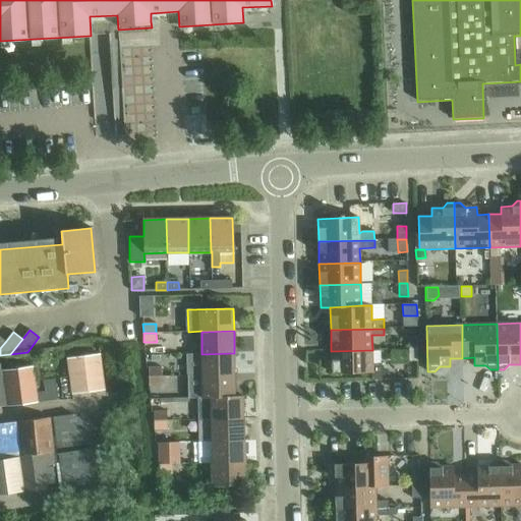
[(408,349),(417,349),(417,336),(408,336),(408,349)]
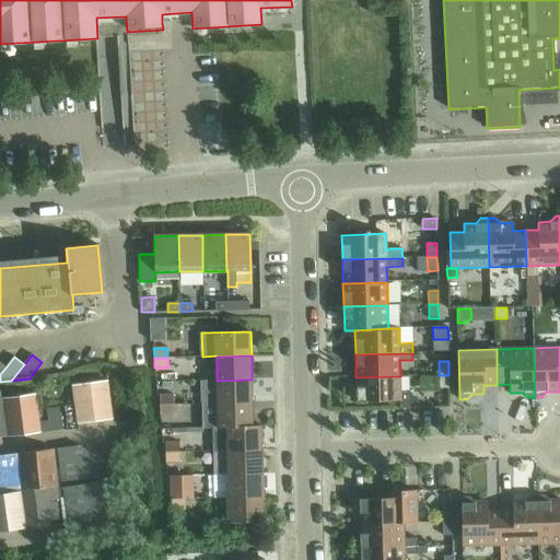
[(448,375),(439,375),(440,389),(450,388),(448,375)]
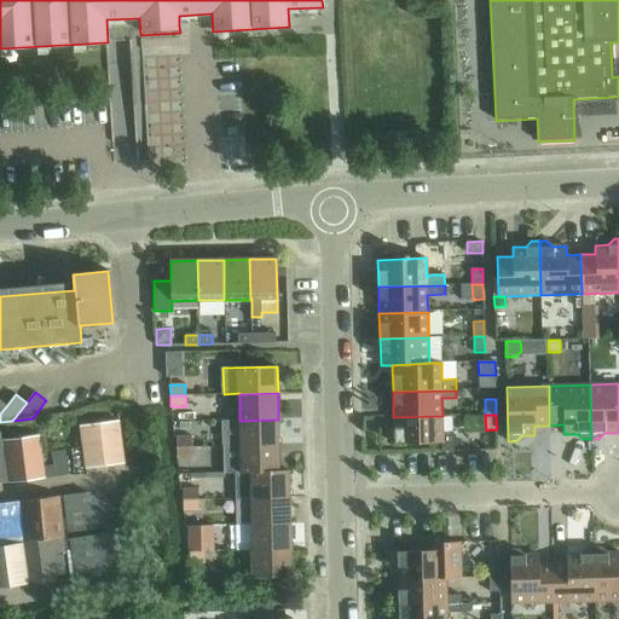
[(441,443),(441,451),(453,451),(453,433),(443,433),(443,416),(393,417),(394,444),(441,443)]
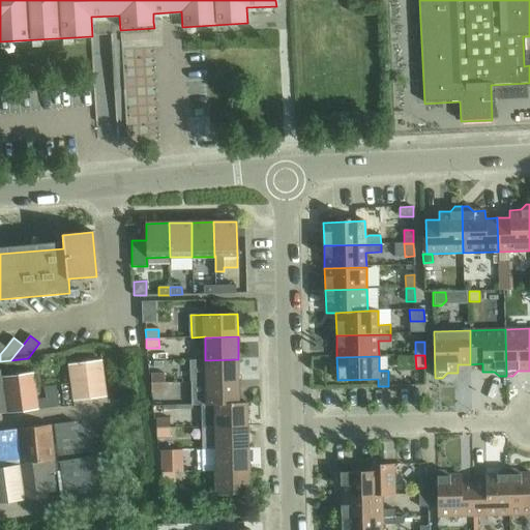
[(192,382),(239,381),(238,359),(205,360),(206,381),(192,381),(192,382)]
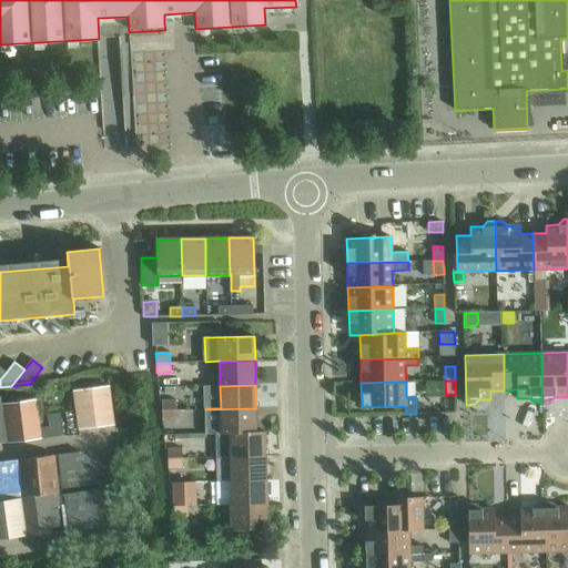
[(72,393),(77,433),(112,428),(108,388),(72,393)]
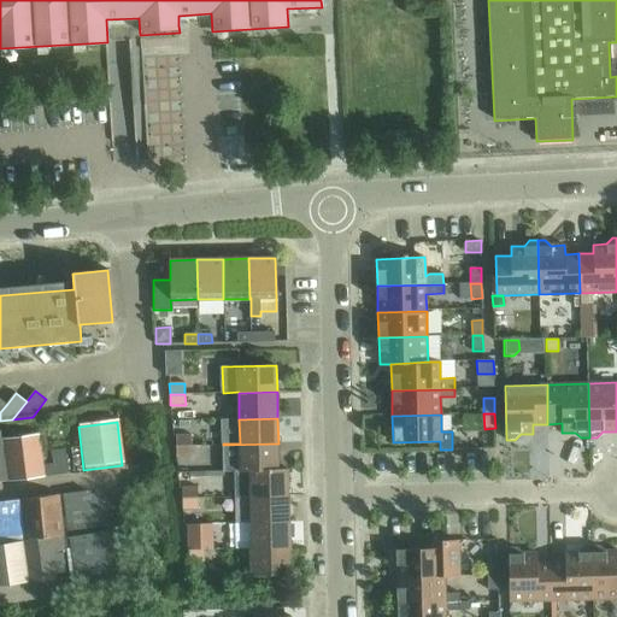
[(77,432),(41,436),(43,468),(45,477),(69,474),(66,458),(81,456),(77,432)]
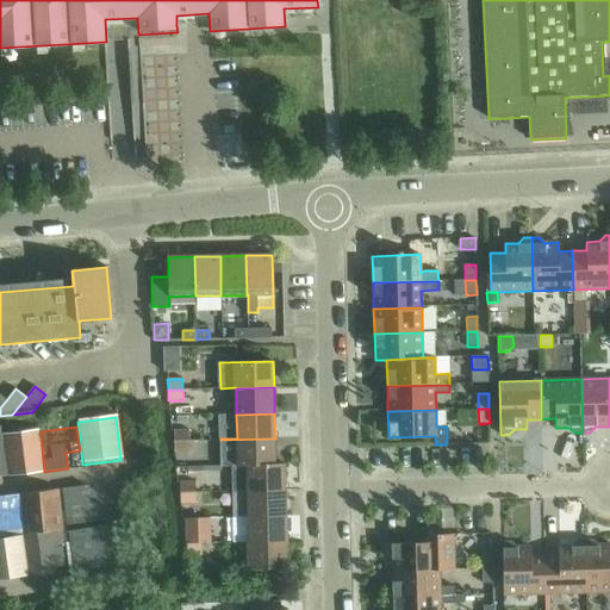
[(2,434),(8,477),(29,473),(44,472),(38,429),(2,434)]
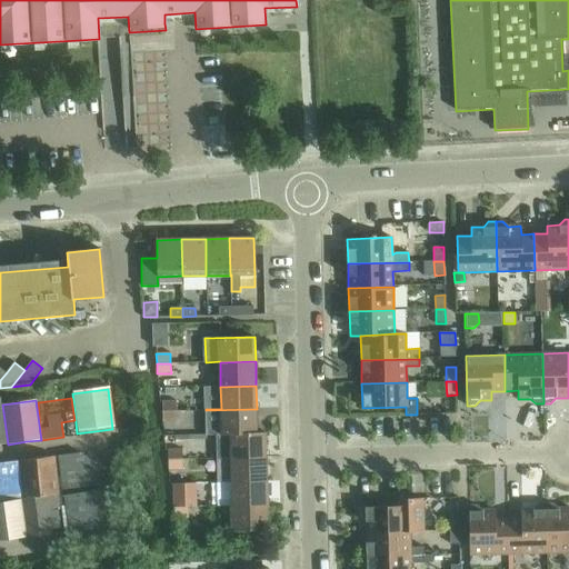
[(162,411),(177,411),(177,401),(162,401),(162,411)]
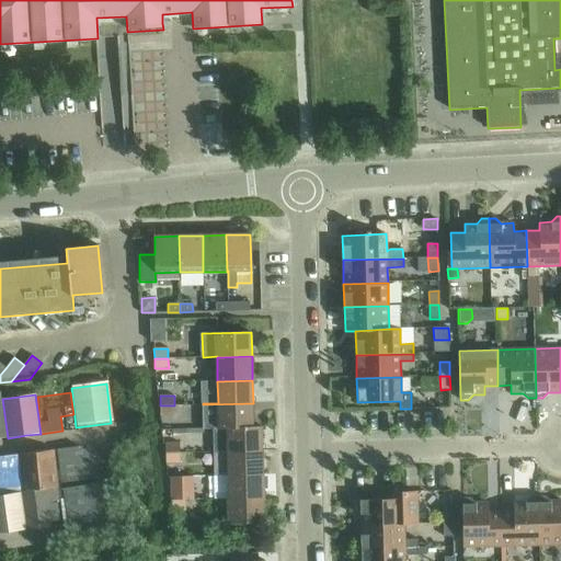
[(203,430),(227,428),(227,427),(253,427),(253,426),(253,403),(203,404),(203,430)]
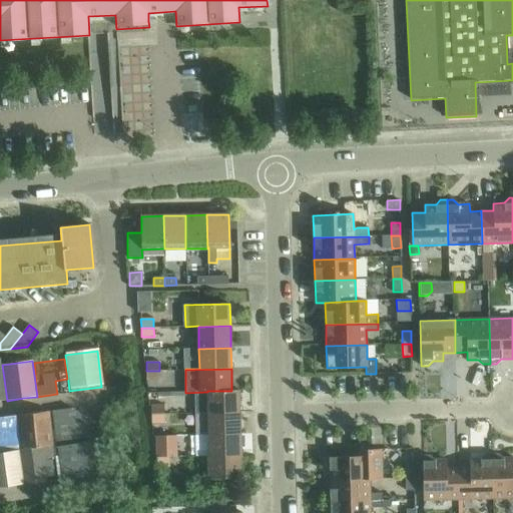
[(159,371),(146,371),(146,380),(159,380),(159,371)]
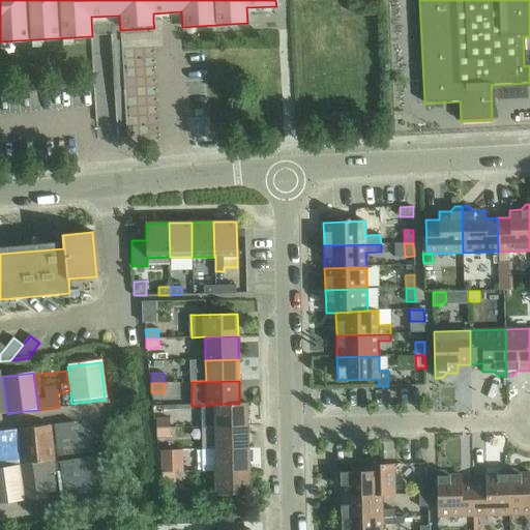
[(214,404),(214,405),(215,427),(248,425),(247,403),(239,403),(239,404),(214,404)]
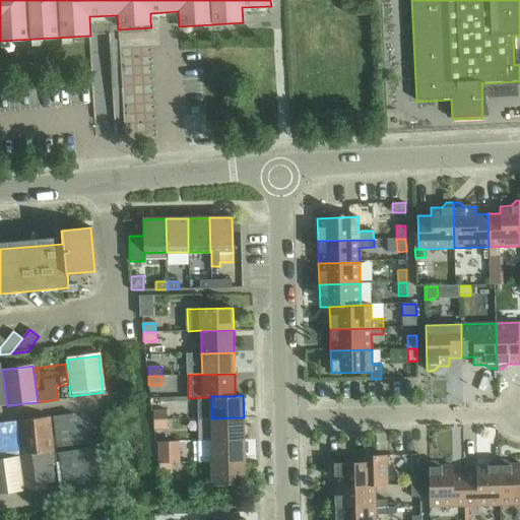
[(153,419),(167,419),(167,410),(153,411),(153,419)]
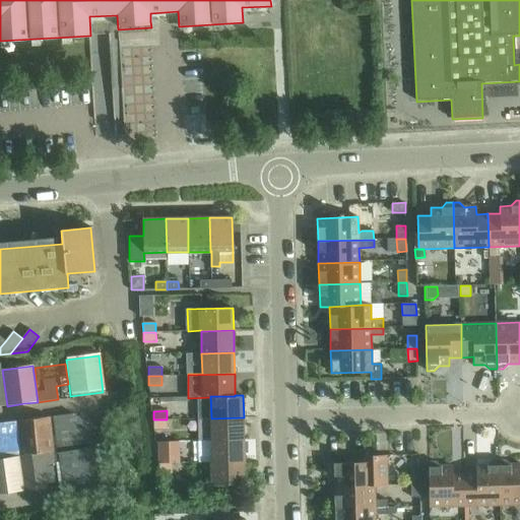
[(56,447),(76,445),(90,443),(88,423),(73,413),(52,416),(54,433),(56,447)]
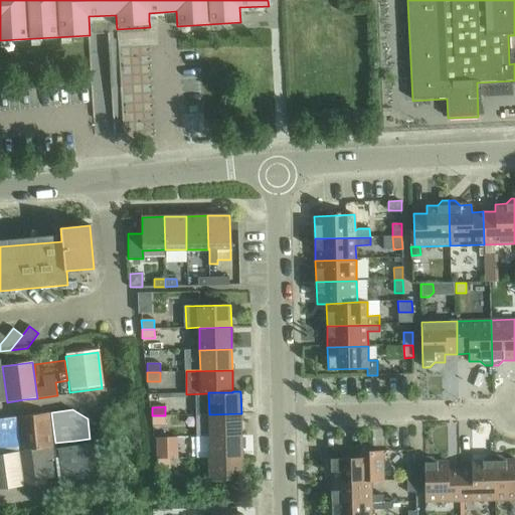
[(15,417),(20,451),(53,447),(48,412),(15,417)]
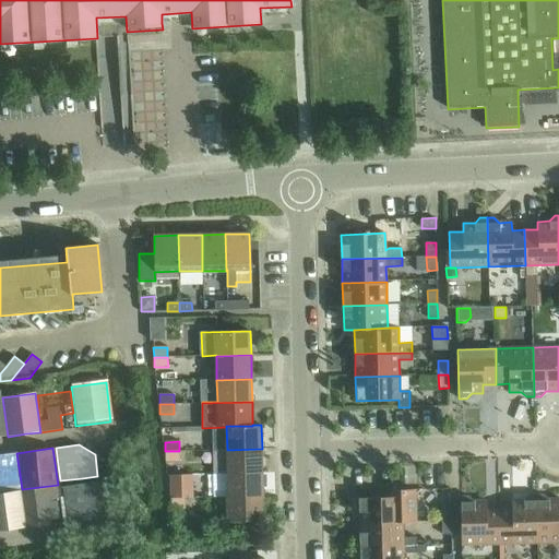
[(227,474),(263,473),(262,449),(227,450),(227,474)]
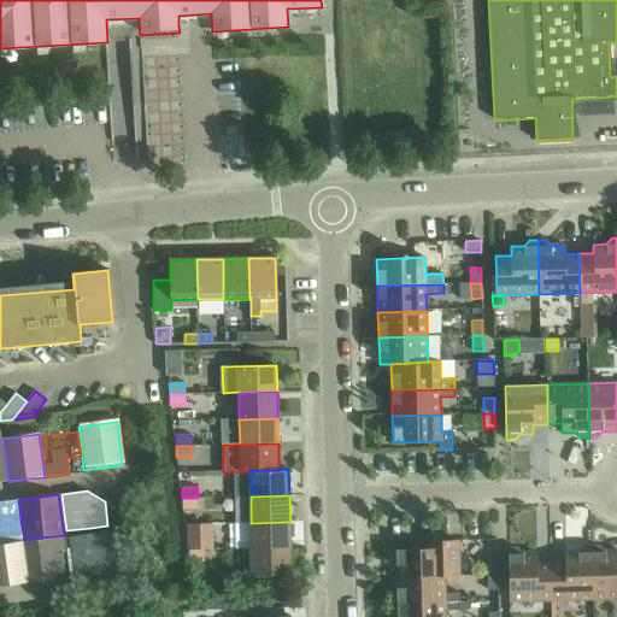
[(198,498),(182,498),(182,509),(182,510),(198,510),(198,498)]
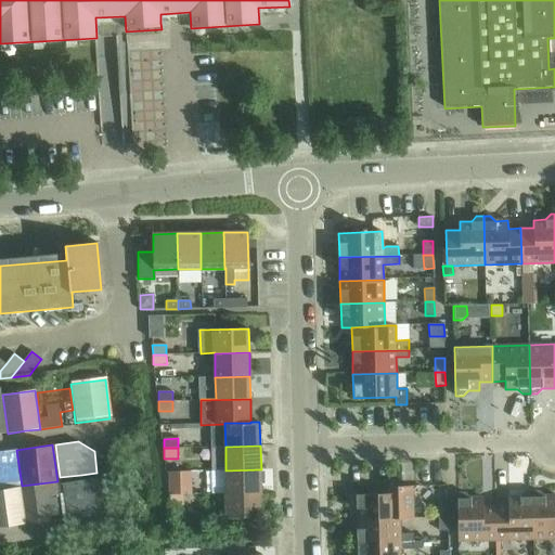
[(16,450),(0,451),(0,483),(21,481),(16,450)]
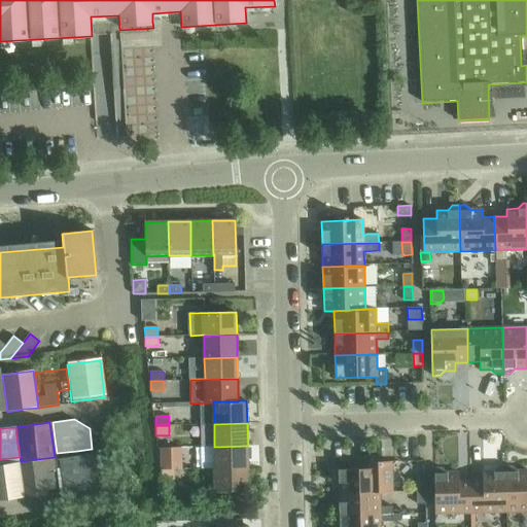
[(215,468),(248,468),(248,446),(214,447),(215,468)]
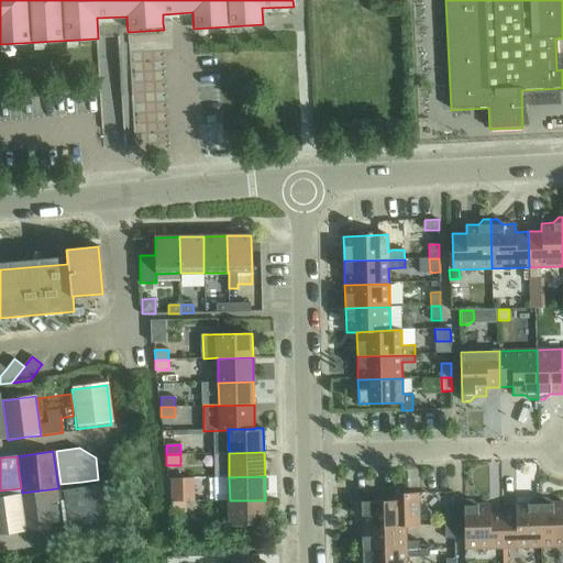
[(194,478),(172,478),(172,493),(172,503),(186,501),(186,500),(195,499),(194,478)]
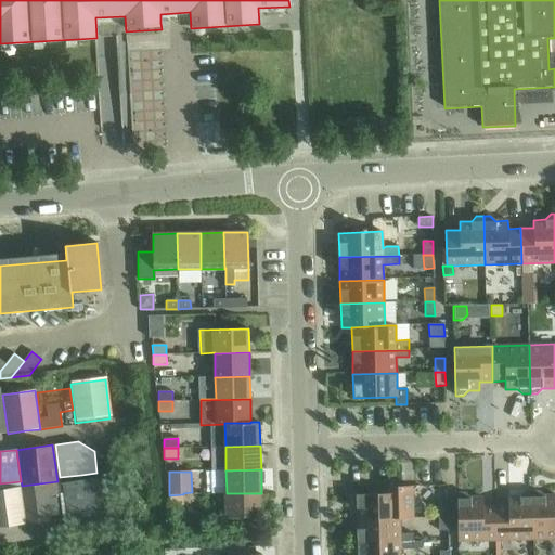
[(62,483),(67,517),(68,519),(90,515),(101,500),(98,478),(62,483)]
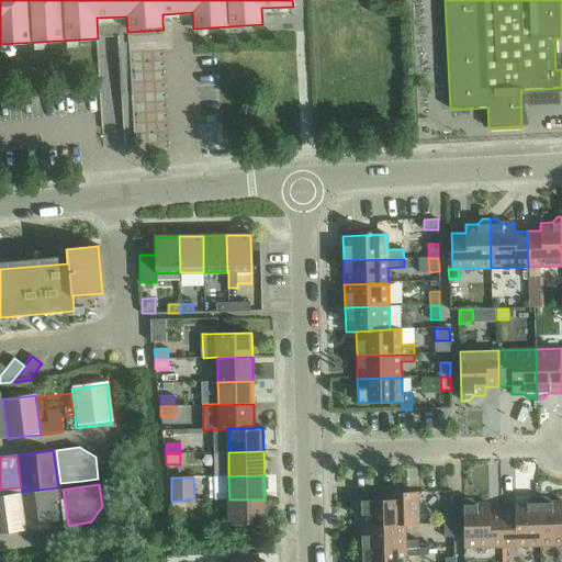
[(22,492),(20,492),(24,529),(30,529),(52,526),(49,505),(62,503),(60,487),(58,487),(22,492)]
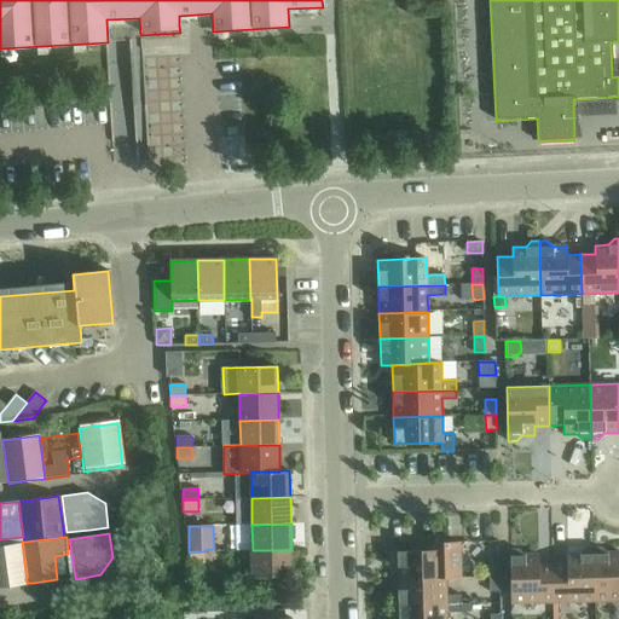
[(427,543),(427,551),(397,553),(398,579),(446,578),(462,578),(461,542),(427,543)]
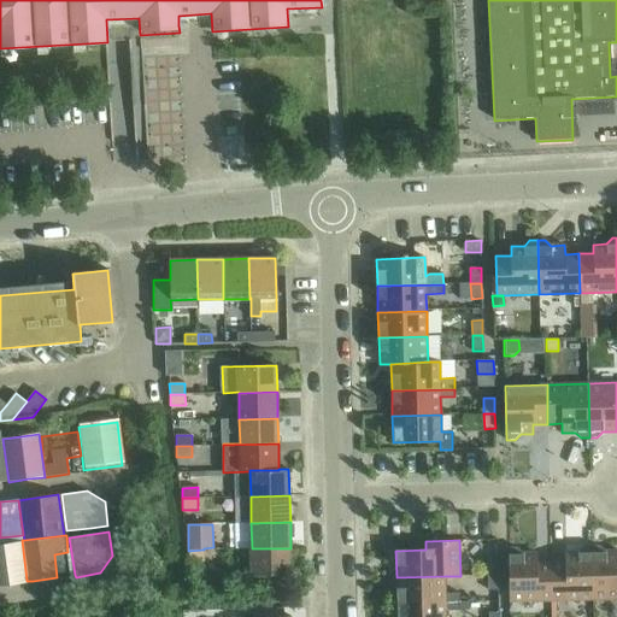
[(10,544),(0,545),(0,585),(27,581),(23,542),(10,544)]
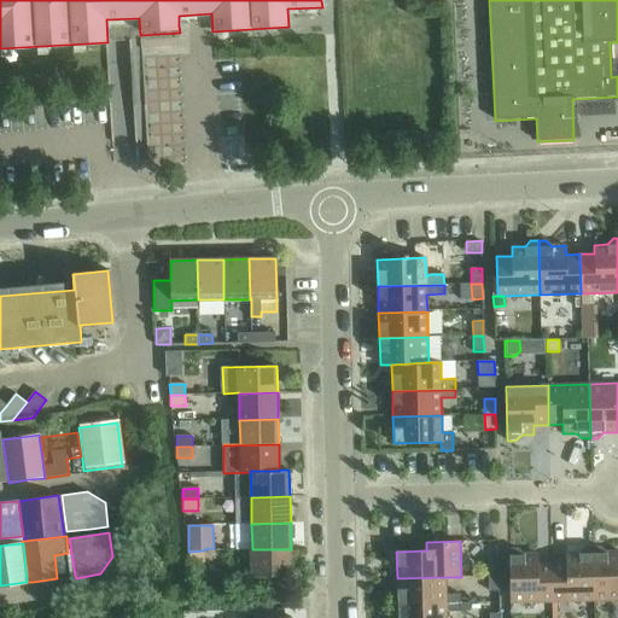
[(552,563),(553,602),(594,601),(593,547),(586,547),(579,553),(566,553),(566,563),(552,563)]
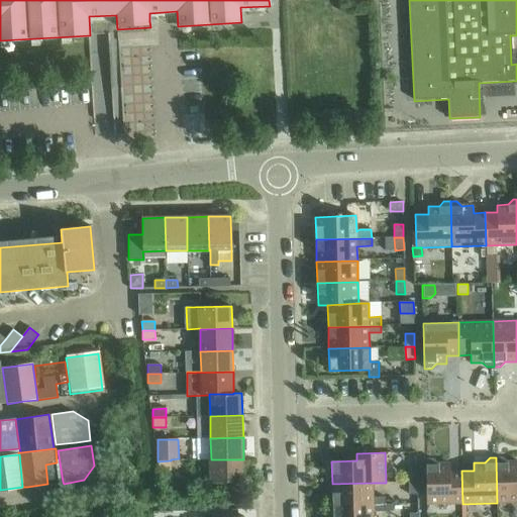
[(496,457),(497,503),(516,502),(516,461),(507,461),(503,457),(496,457)]
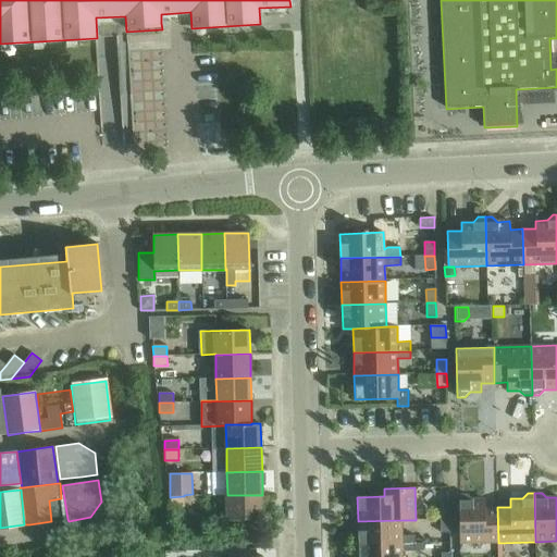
[(498,543),(497,507),(484,507),(484,499),(472,499),(467,494),(459,494),(460,543),(498,543)]
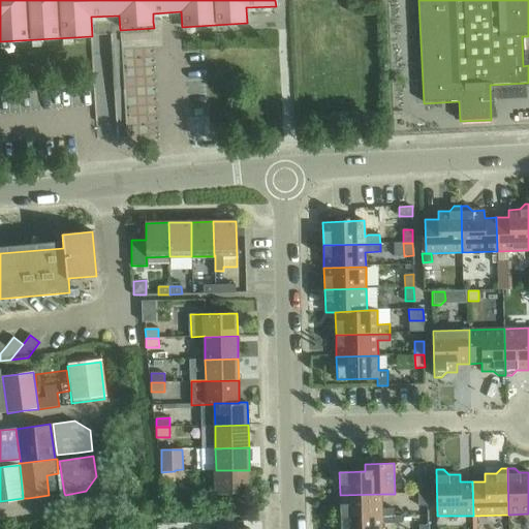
[(249,470),(216,470),(216,494),(250,493),(249,470)]
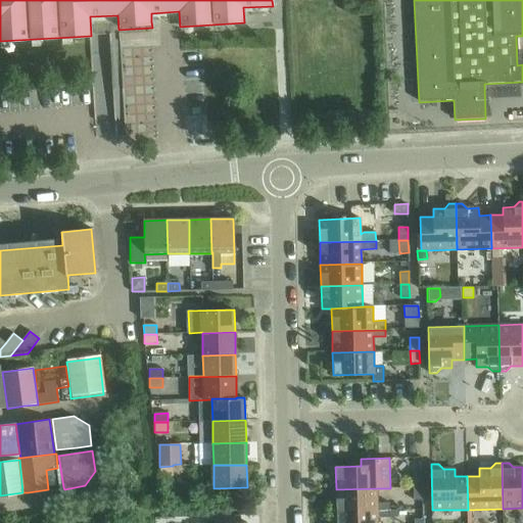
[(173,466),(159,467),(160,476),(173,475),(173,466)]
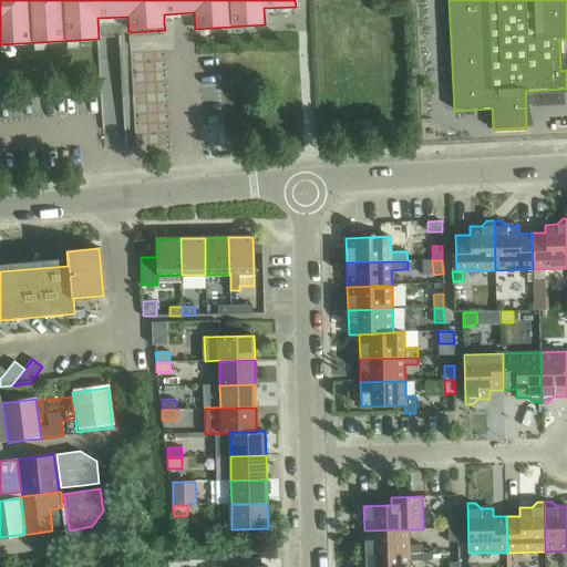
[(449,528),(459,528),(457,514),(447,514),(449,528)]
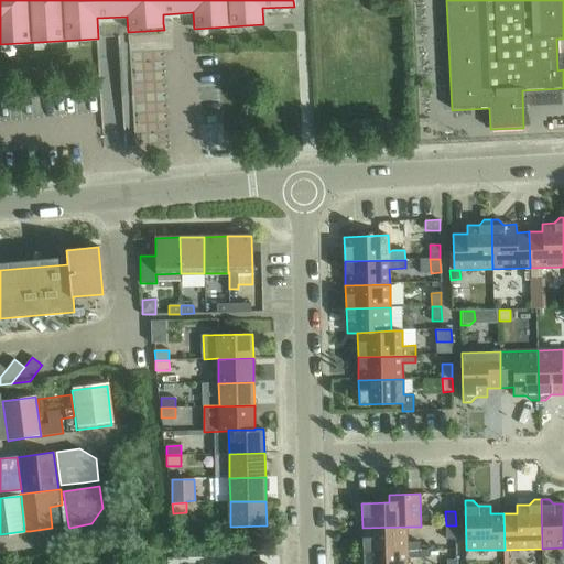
[(456,525),(446,525),(446,540),(456,539),(456,525)]
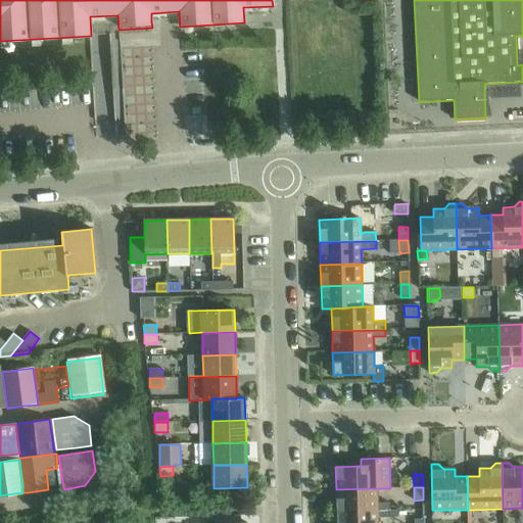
[(377,503),(377,488),(336,489),(336,512),(389,510),(389,503),(377,503)]
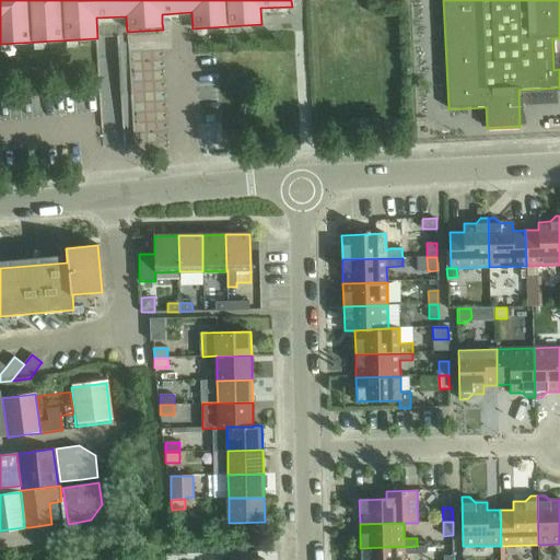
[(360,548),(360,559),(404,559),(405,555),(418,553),(417,546),(360,548)]
